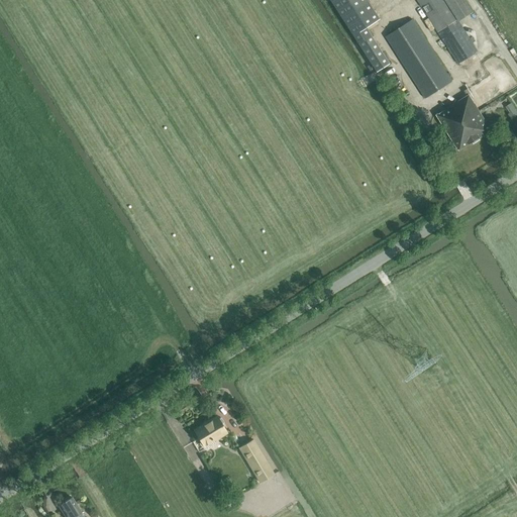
[(368,0),(332,0),(378,72),(390,64),(367,27),(380,18),(368,0)]
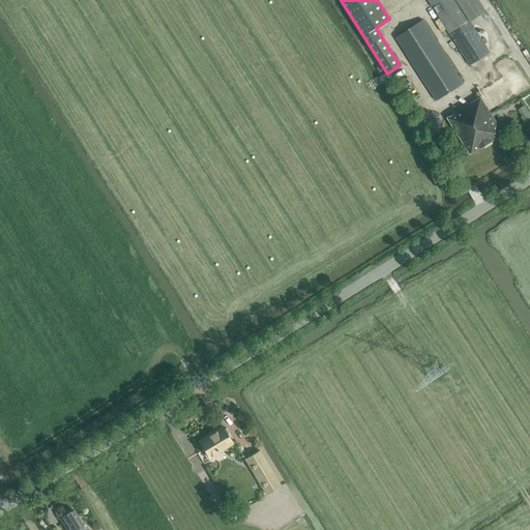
[(491,53),(471,22),(486,12),(477,0),(428,0),(470,66),(491,53)]
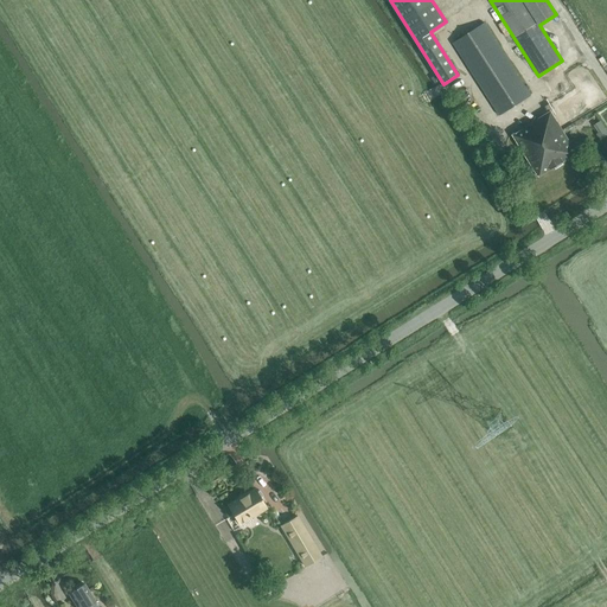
[(499,116),(531,95),(485,23),(453,43),(499,116)]
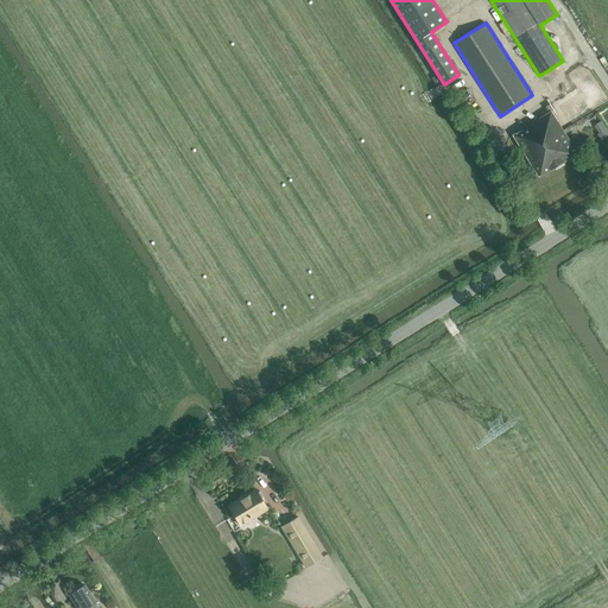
[(578,153),(552,111),(513,134),(540,177),(578,153)]
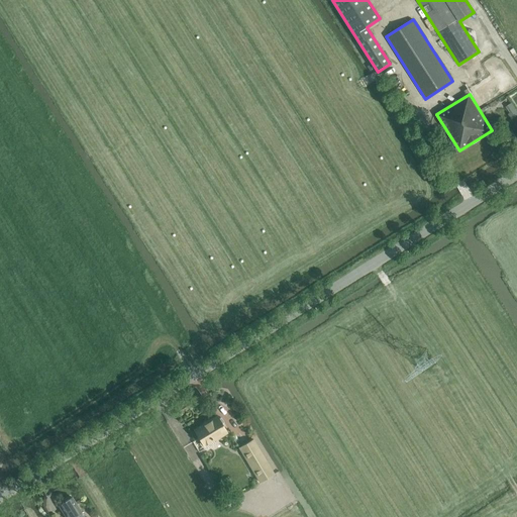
[(217,416),(195,429),(204,446),(205,446),(206,448),(215,443),(214,441),(212,439),(226,431),(217,416)]
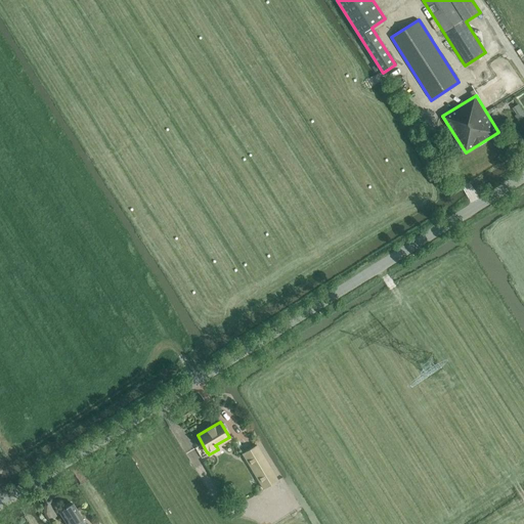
[(243,453),(263,489),(277,480),(257,445),(243,453)]
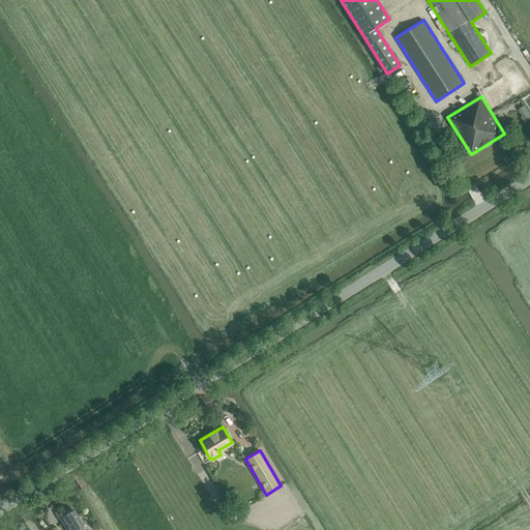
[(74,509),(60,518),(67,529),(89,529),(88,528),(84,529),(80,529),(79,527),(83,525),(79,518),(77,516),(74,509)]
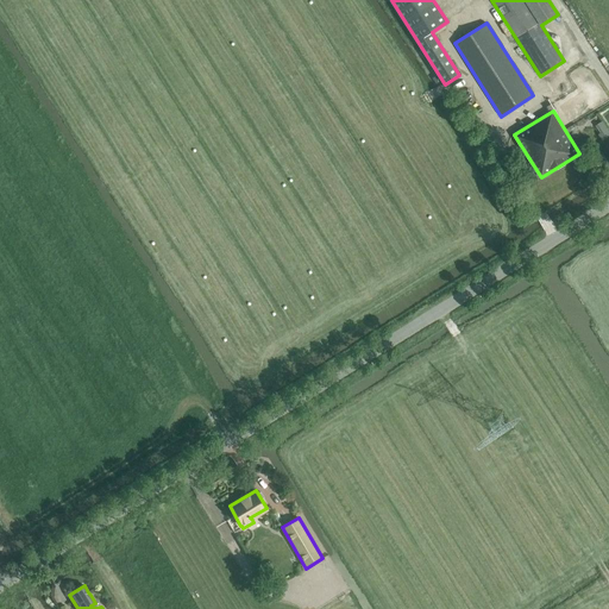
All buildings are outlined.
